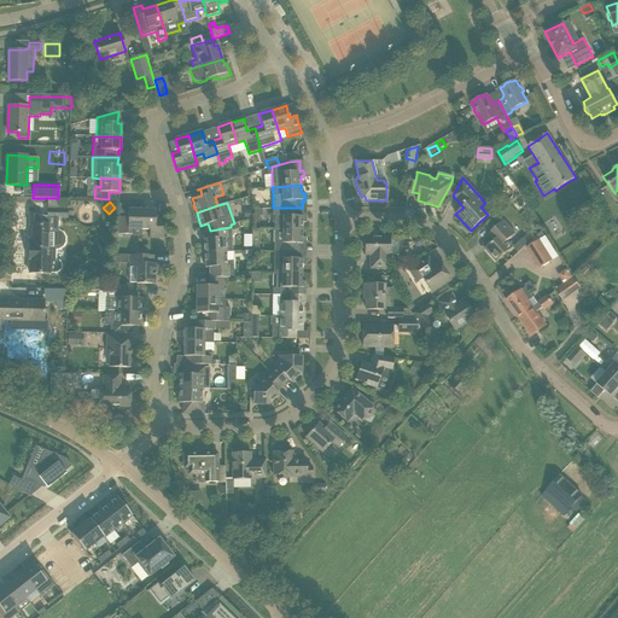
[(274,222),(274,229),(277,229),(302,229),(302,222),(305,222),(307,215),(303,215),(303,208),(284,208),(273,208),(273,209),(272,209),(272,222),(274,222)]
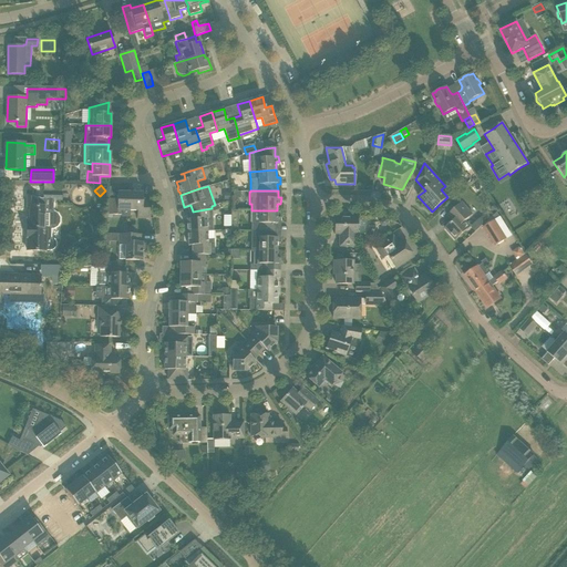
[(28,197),(28,206),(30,206),(30,219),(28,218),(27,250),(47,250),(50,250),(53,249),(55,247),(55,243),(54,239),(51,238),(51,229),(53,229),(58,227),(60,223),(60,218),(58,214),(53,212),(53,200),(61,200),(62,193),(44,192),(43,198),(40,198),(40,197),(28,197)]
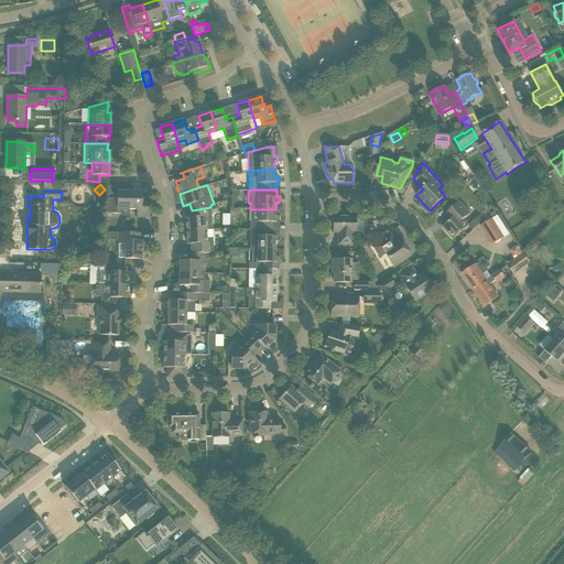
[(107,214),(117,214),(121,214),(121,209),(129,209),(129,192),(117,191),(117,198),(107,197),(107,208),(107,214)]
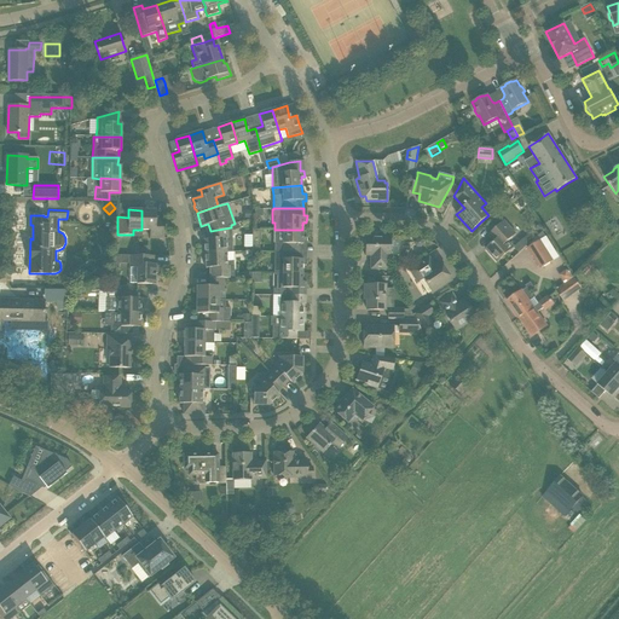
[(152,239),(152,238),(165,238),(165,218),(156,218),(156,210),(142,210),(142,230),(150,230),(149,238),(152,239)]
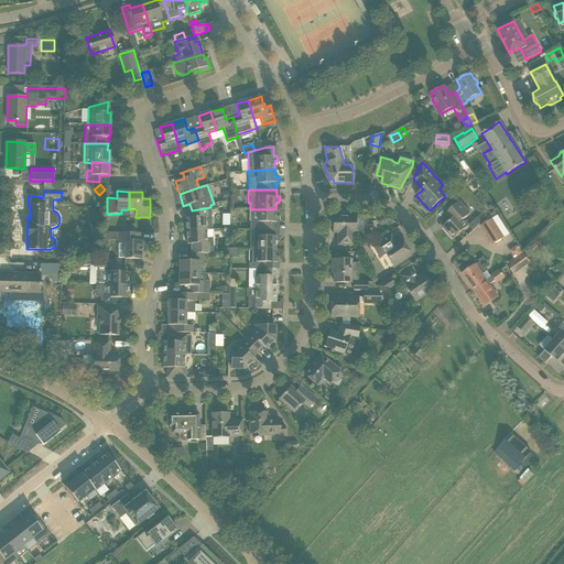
[(453,239),(462,231),(468,226),(463,219),(470,213),(459,201),(456,204),(448,210),(454,217),(443,227),(453,239)]
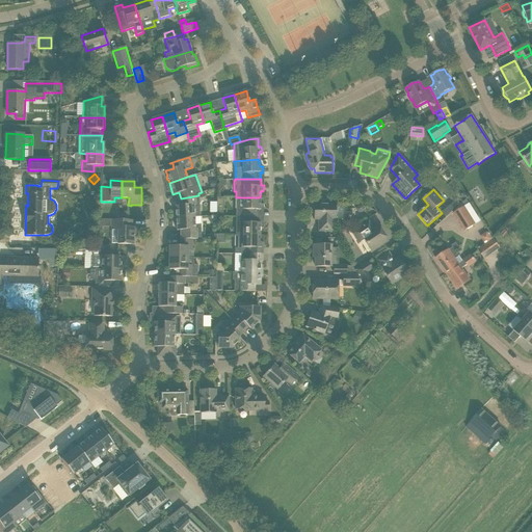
[(175,206),(176,218),(194,217),(200,216),(198,195),(181,198),(182,205),(175,206)]
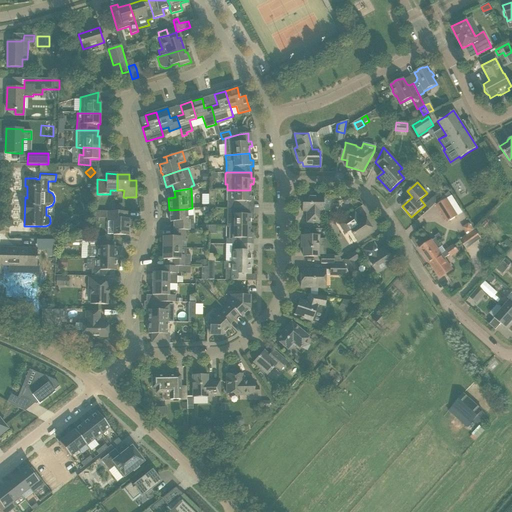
[(234,202),(234,208),(246,208),(250,208),(250,202),(253,202),(253,197),(250,197),(250,190),(229,190),(227,190),(227,202),(234,202)]
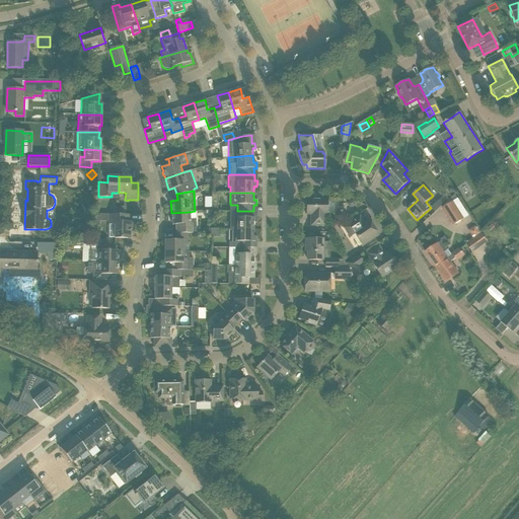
[(306,199),(306,214),(312,214),(312,218),(310,218),(310,225),(320,225),(324,226),(325,215),(327,215),(335,215),(336,200),(327,200),(306,199)]
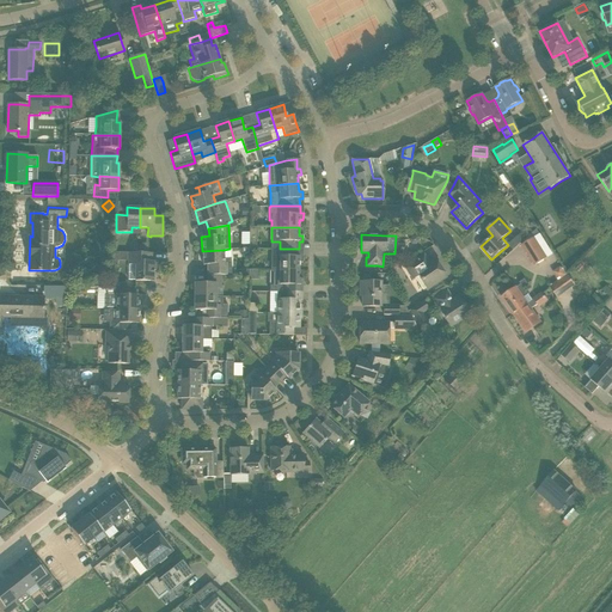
[(534,237),(521,245),(534,267),(548,258),(534,237)]
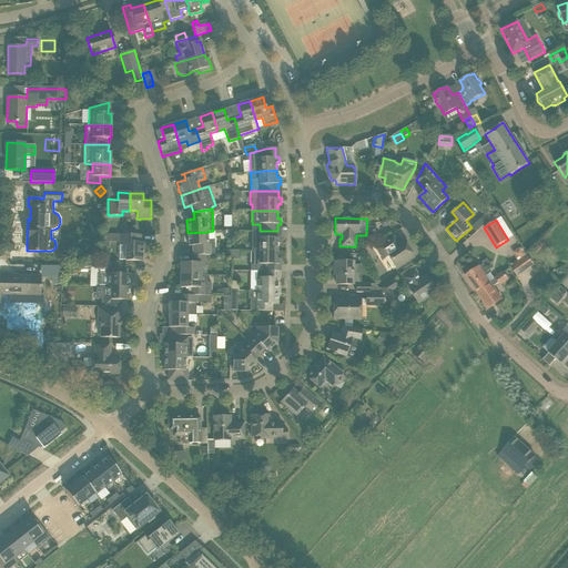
[(277,237),(277,231),(273,231),(260,231),(260,236),(252,236),(252,251),(255,251),(277,251),(277,243),(281,243),(281,237),(277,237)]
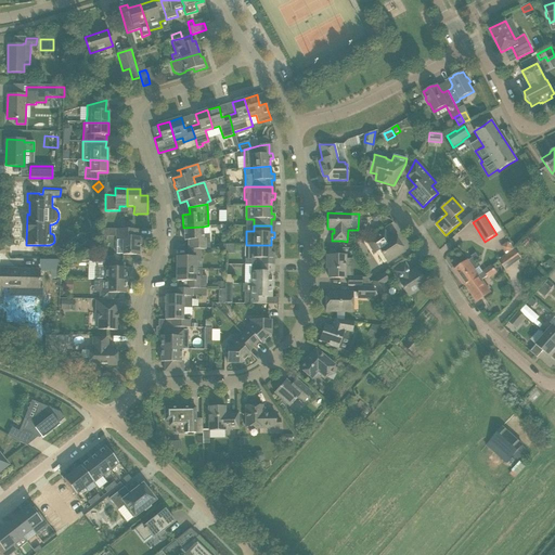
[(203,227),(183,228),(184,241),(191,240),(192,249),(201,249),(210,249),(209,234),(203,234),(203,227)]
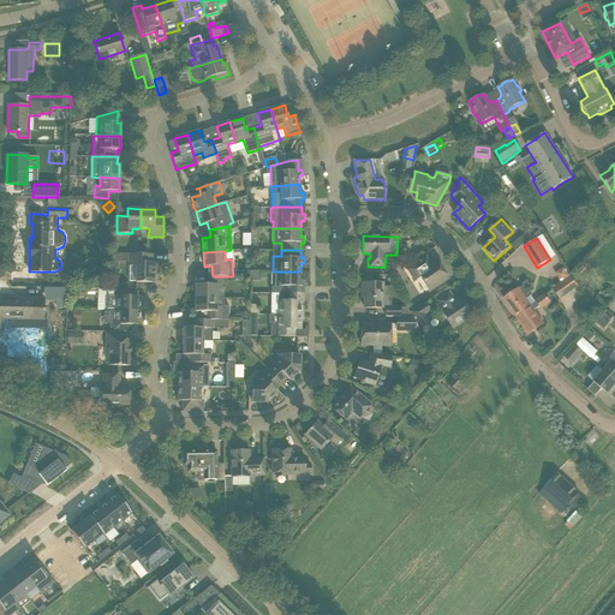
[(141,254),(130,254),(129,282),(136,282),(142,282),(154,282),(154,272),(156,272),(156,262),(153,262),(153,254),(149,254),(141,254)]
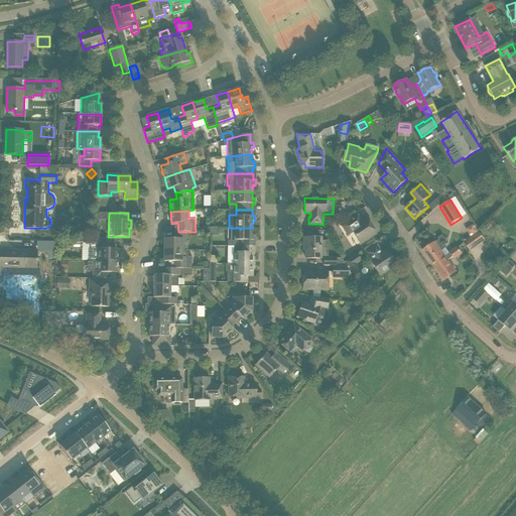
[(365,241),(368,239),(370,238),(376,234),(368,220),(363,224),(357,215),(341,226),(348,236),(352,233),(360,244),(365,241)]
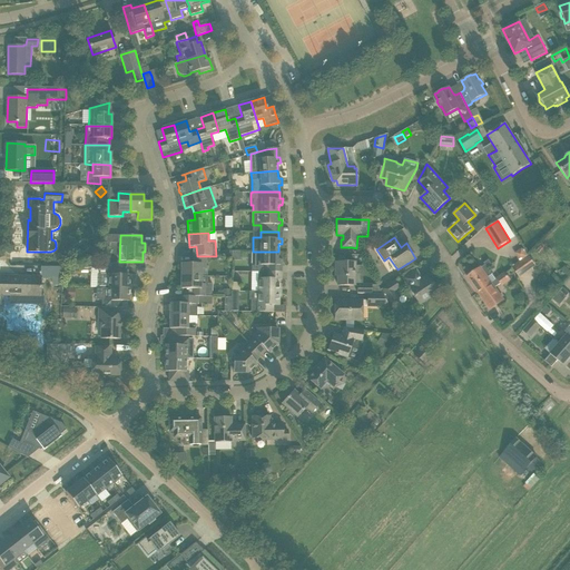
[(365,253),(373,247),(369,241),(361,246),(365,253)]
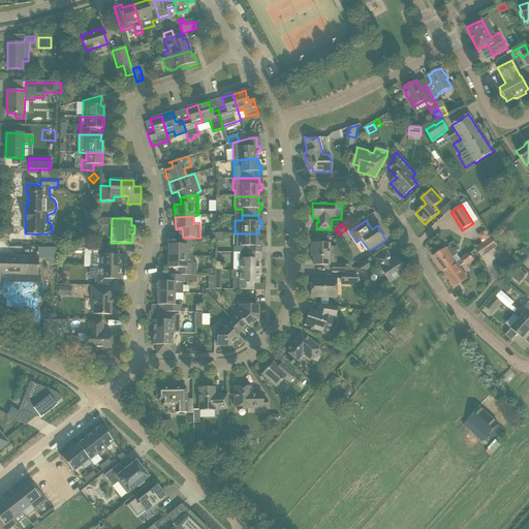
[(234,234),(232,252),(237,252),(239,252),(255,252),(261,253),(261,252),(258,252),(258,247),(261,247),(261,241),(258,241),(258,234),(238,234),(235,234),(234,234)]
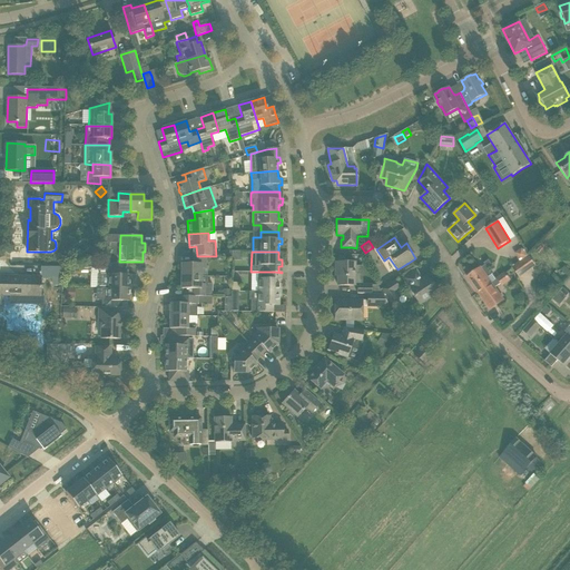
[(528,255),(517,263),(524,274),(537,266),(528,255)]
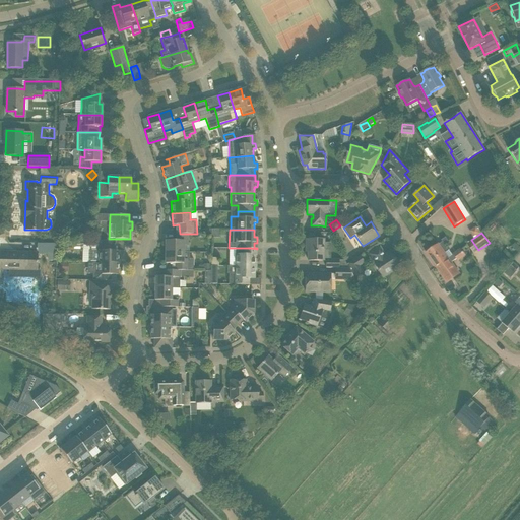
[(166,252),(183,252),(183,245),(187,245),(188,234),(180,234),(176,234),(176,241),(166,240),(166,252)]
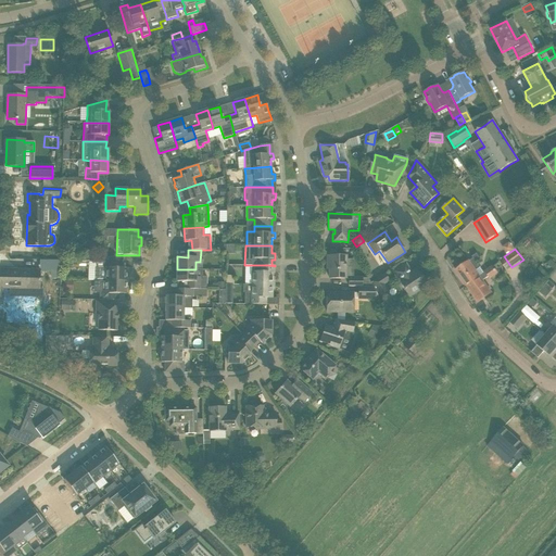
[(476,269),(480,267),(477,262),(480,260),(477,254),(471,256),(472,258),(455,270),(466,286),(480,276),(476,269)]
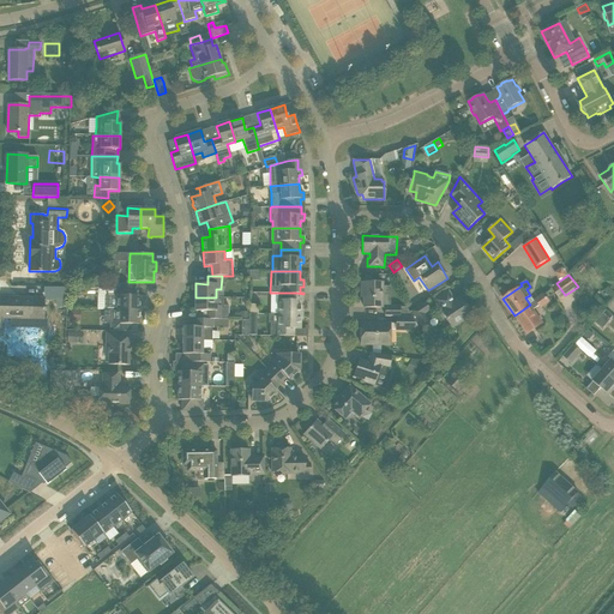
[(363,307),(381,308),(381,283),(361,282),(361,292),(363,292),(363,307)]
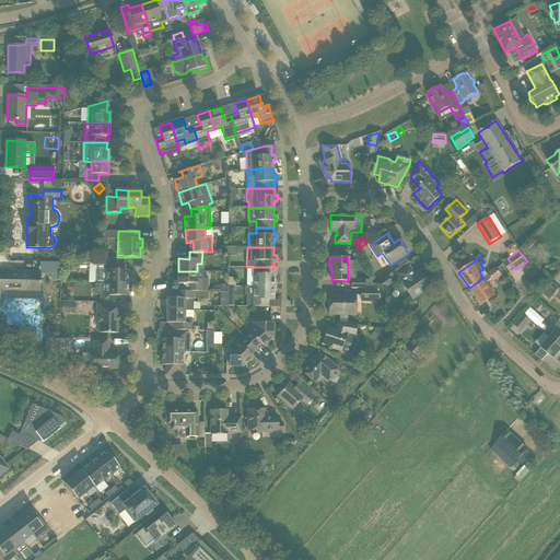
[(399,259),(396,261),(399,267),(405,263),(401,258),(399,259)]
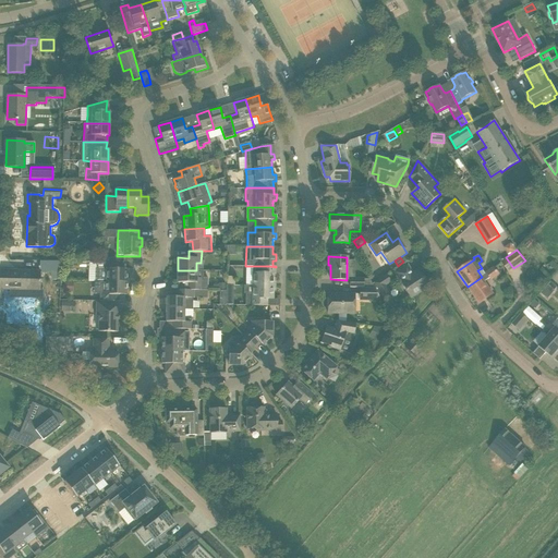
[(40,261),(39,268),(50,268),(50,271),(58,271),(59,262),(40,261)]
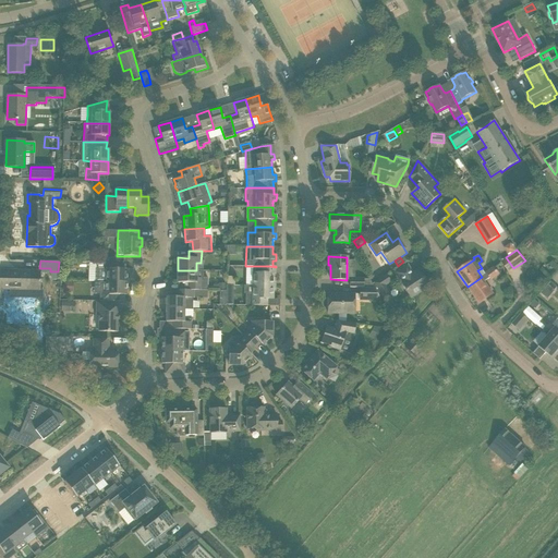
[(106,281),(126,282),(126,269),(123,268),(123,262),(112,262),(105,262),(97,262),(96,269),(95,281),(100,281),(106,281)]
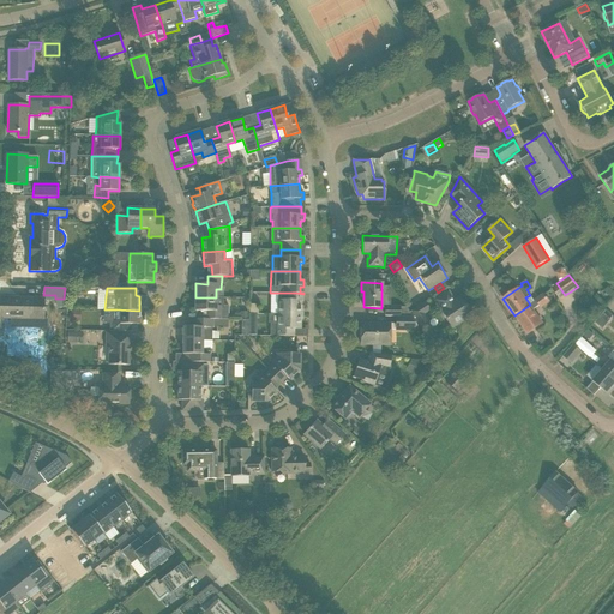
[(449,290),(438,298),(434,300),(441,312),(441,313),(451,329),(453,327),(463,320),(462,318),(470,312),(462,300),(456,304),(449,290)]
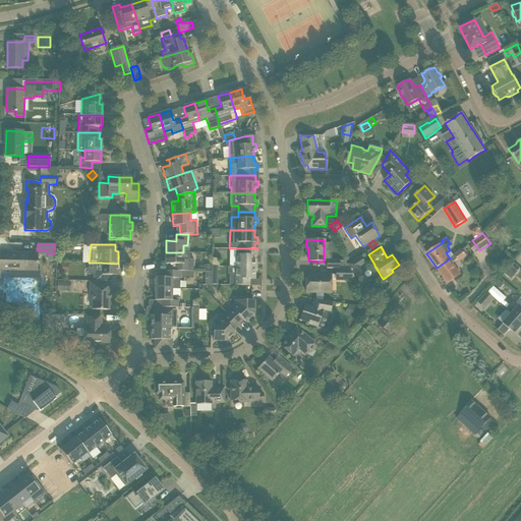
[(235,258),(235,267),(255,267),(255,254),(251,254),(251,248),(235,248),(235,258)]
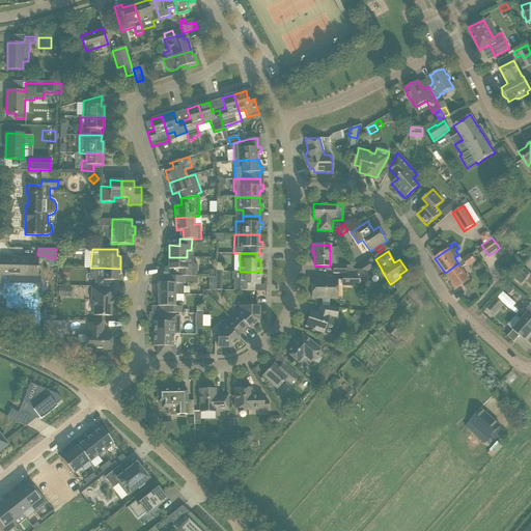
[(456,288),(470,279),(462,268),(466,264),(468,267),(475,261),(470,253),(463,259),(463,260),(458,263),(445,273),(456,288)]
